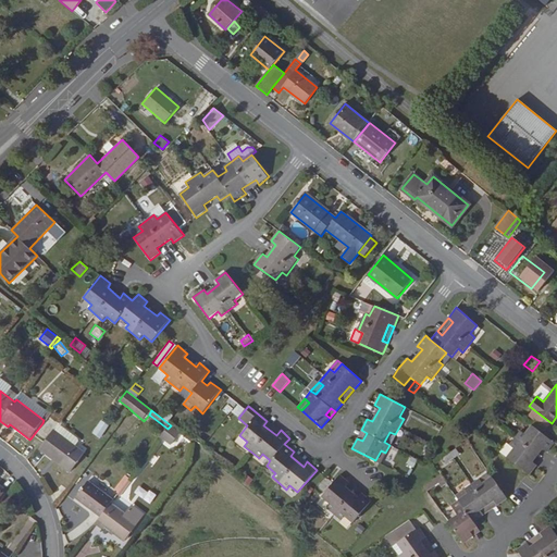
[(525,420),(531,424),(535,419),(530,416),(525,420)]
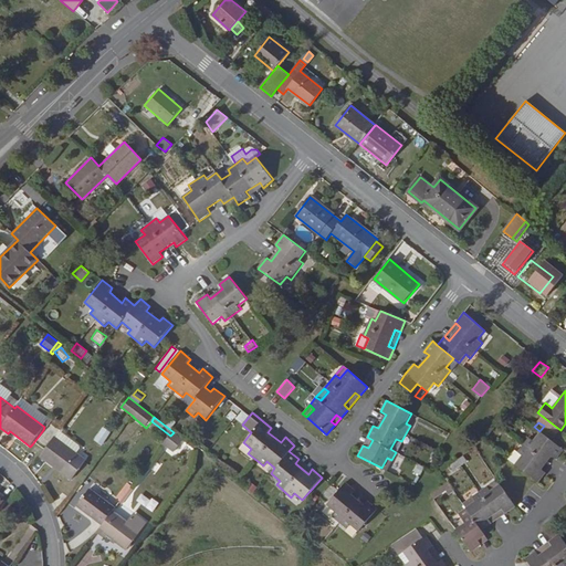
[(102,446),(111,431),(102,426),(93,441),(102,446)]
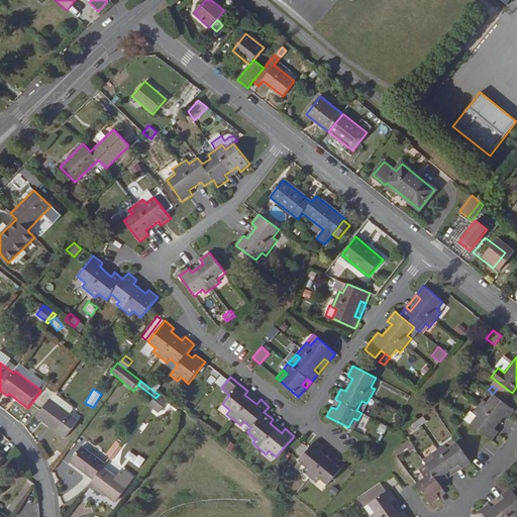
[(244,395),(256,404),(261,399),(247,391),(244,395)]
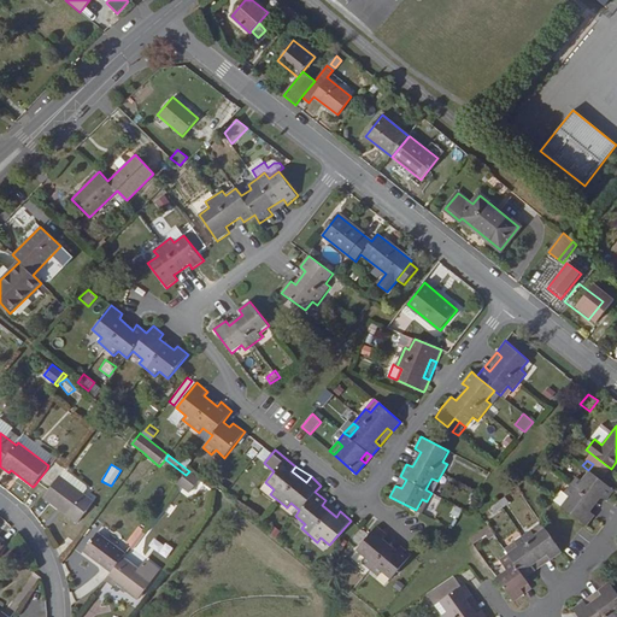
[(47,469),(35,485),(37,486),(50,471),(47,469)]
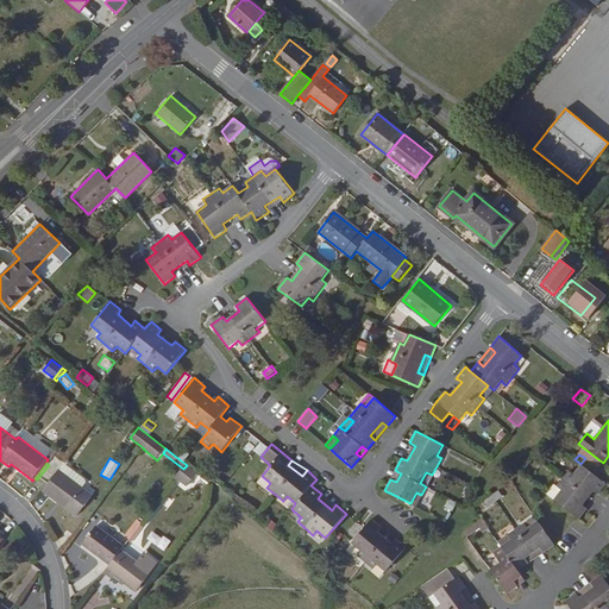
[(560,490),(553,500),(578,519),(586,508),(582,504),(592,490),(597,495),(606,484),(581,464),(573,473),(569,470),(556,487),(560,490)]
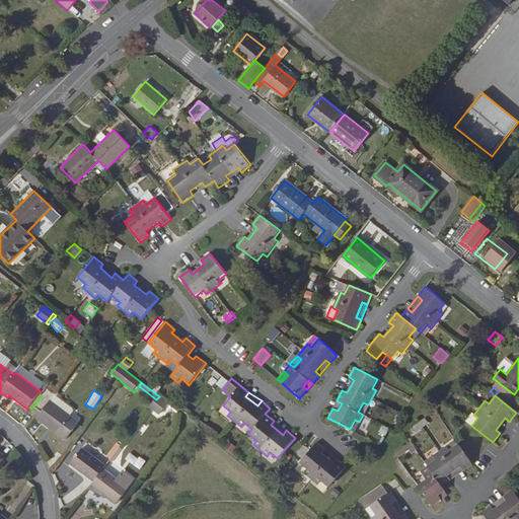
[(156,399),(151,406),(161,415),(169,404),(159,396),(156,399)]
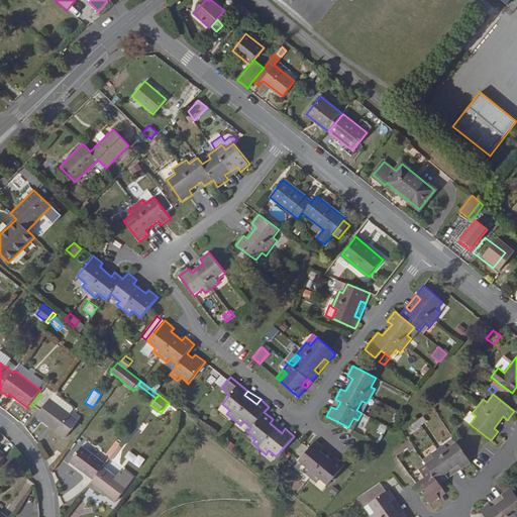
[(52,398),(37,416),(67,438),(80,420),(72,413),(52,398)]
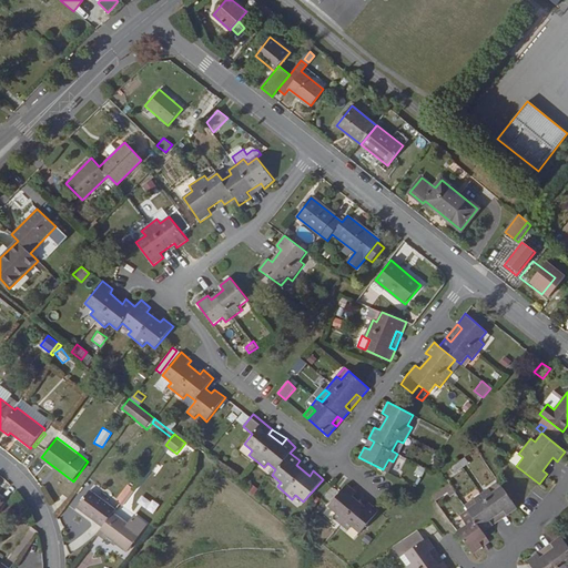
[(68,438),(64,443),(79,454),(82,449),(82,446),(71,438),(68,438)]
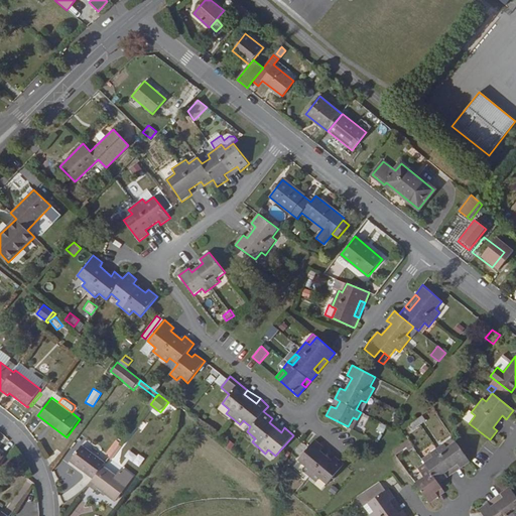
[(331,406),(336,408),(340,401),(335,398),(331,406)]
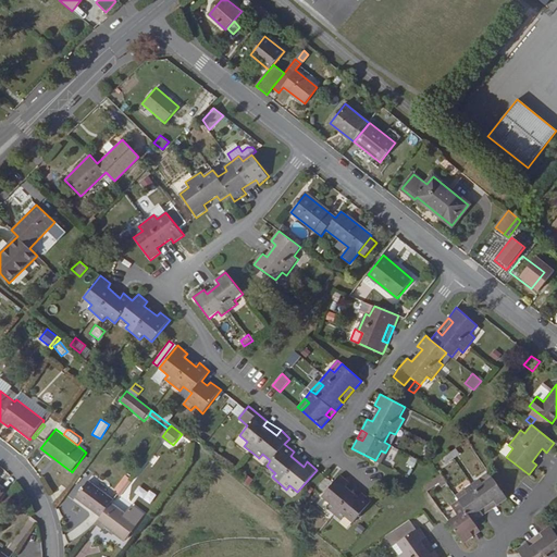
[(395,434),(390,432),(384,442),(390,445),(395,434)]
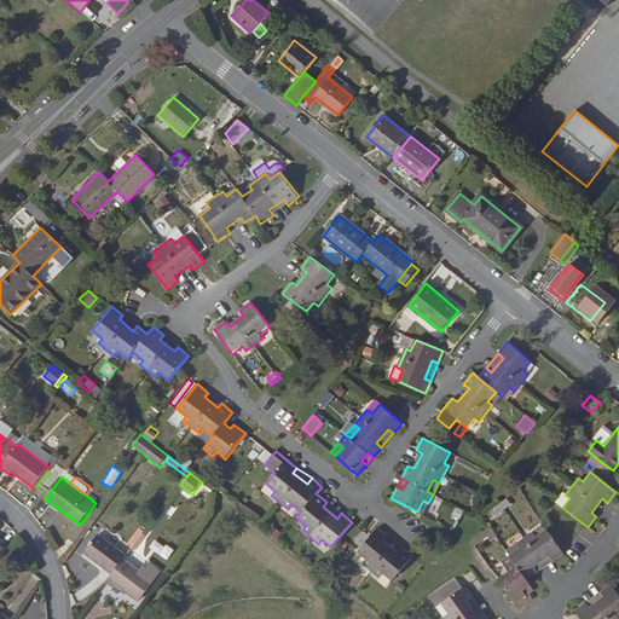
[(507,497),(492,508),(496,514),(512,504),(507,497)]
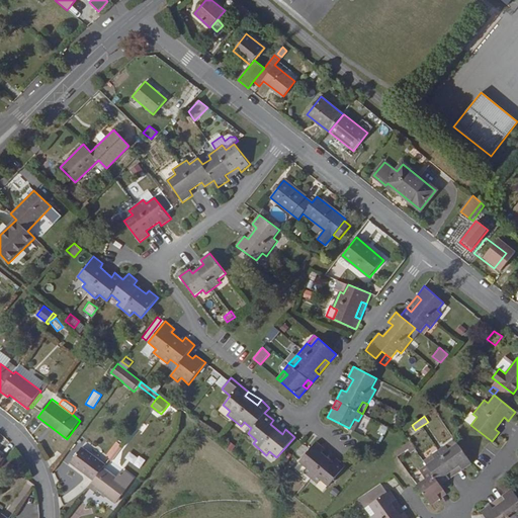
[(354,419),(349,428),(353,431),(358,421),(354,419)]
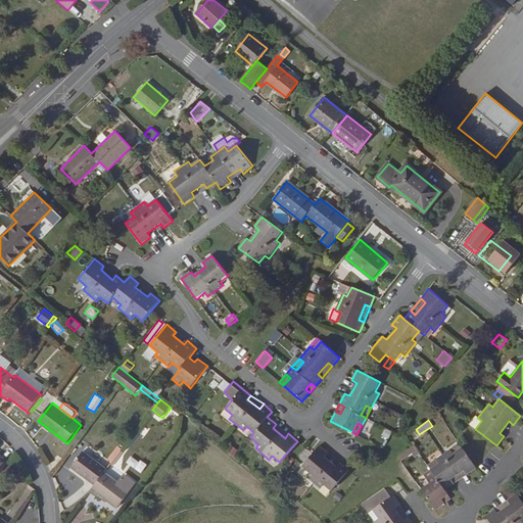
[(273,428),(285,438),(288,433),(276,424),(273,428)]
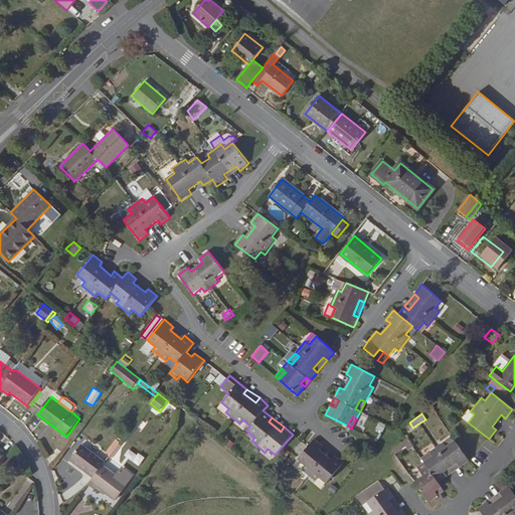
[(451,436),(443,442),(446,446),(454,441),(451,436)]
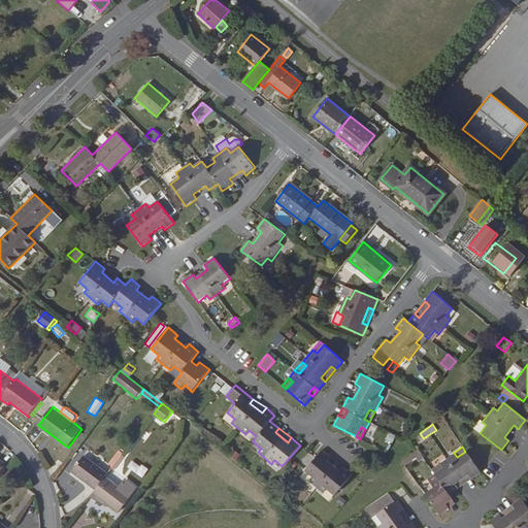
[(331,458),(322,450),(304,471),(311,479),(308,482),(322,493),(326,489),(334,496),(352,475),(342,467),(339,471),(327,462),(331,458)]
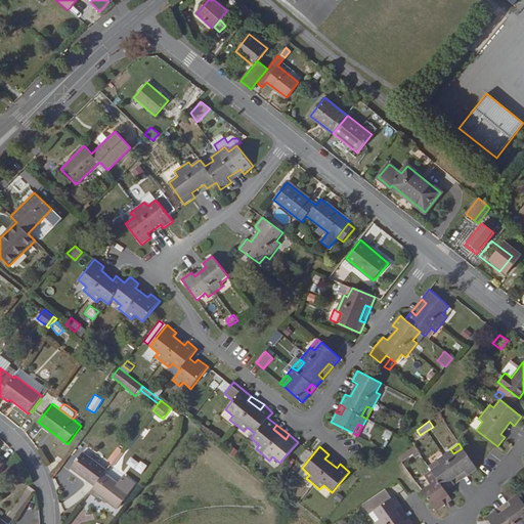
[(420,454),(413,446),(409,449),(412,453),(416,457),(420,454)]
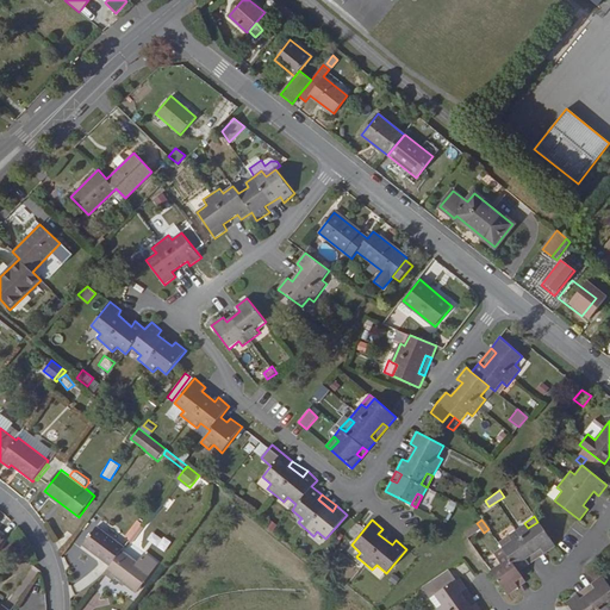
[(499,564),(490,571),(506,595),(517,587),(514,583),(522,577),(518,571),(529,564),(526,558),(540,548),(543,553),(554,546),(537,522),(528,528),(524,523),(508,534),(511,540),(502,547),(505,552),(496,559),(499,564)]
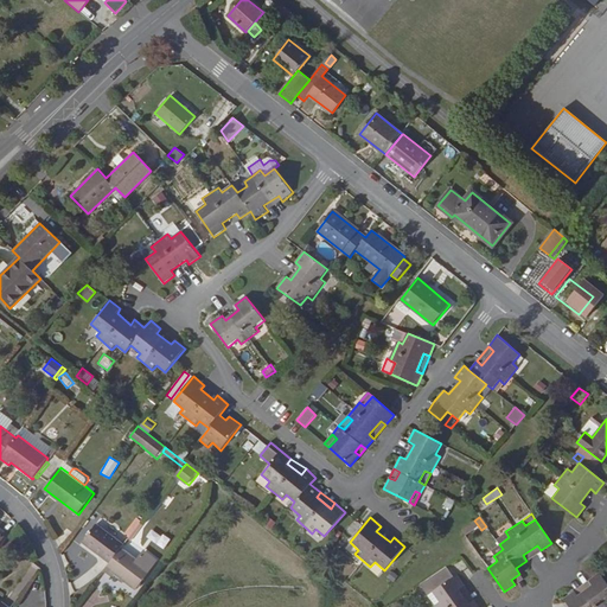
[(142,521),(129,538),(133,541),(146,523),(142,521)]
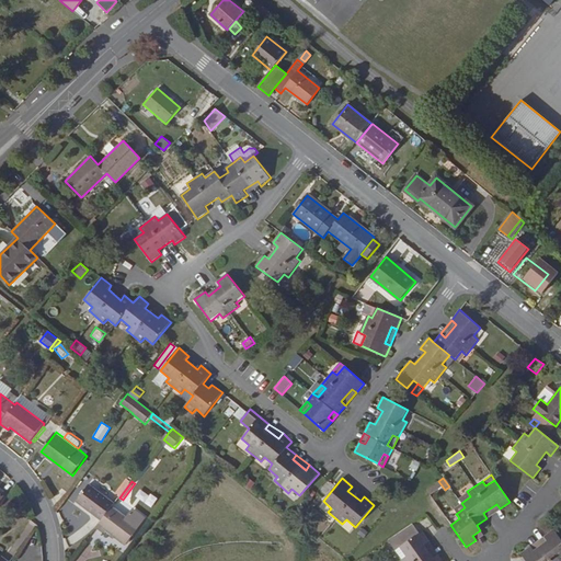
[(442,485),(438,481),(426,489),(430,494),(442,485)]
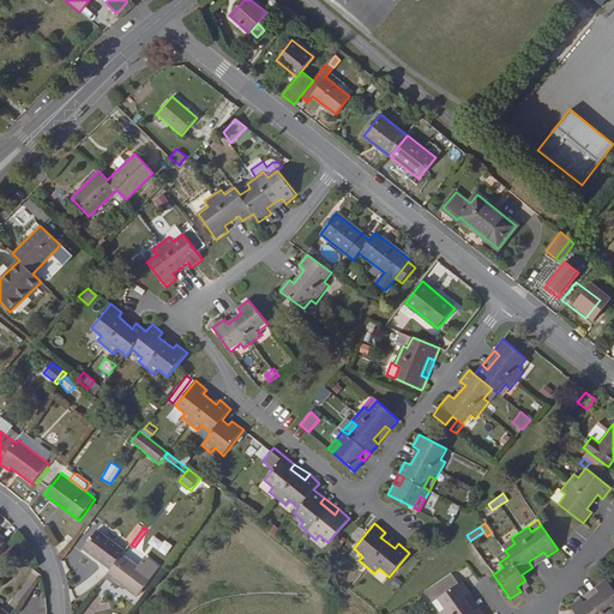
[(85,547),(113,567),(107,577),(115,584),(116,581),(139,597),(162,567),(150,558),(143,567),(139,564),(125,553),(126,551),(100,530),(85,547)]
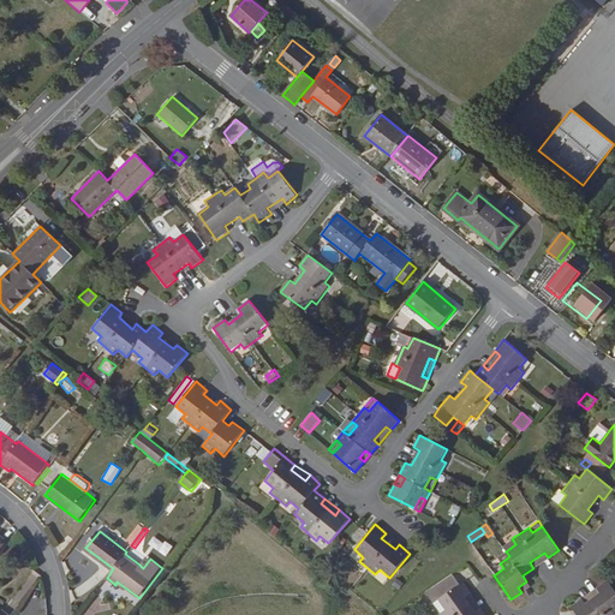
[(154,535),(147,543),(166,556),(172,547),(154,535)]
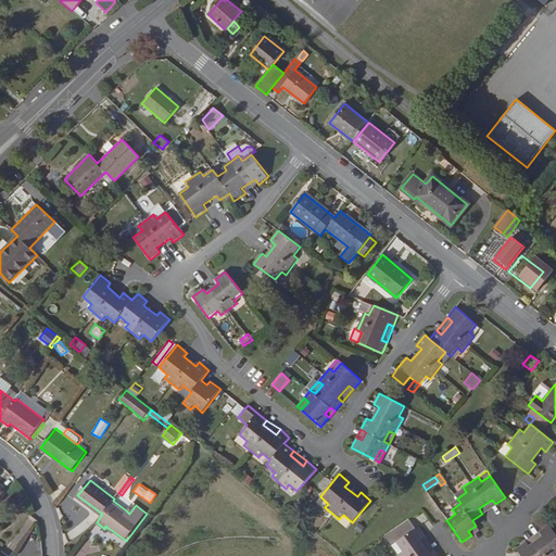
[(0,504),(10,491),(3,487),(1,489),(0,487),(0,504)]
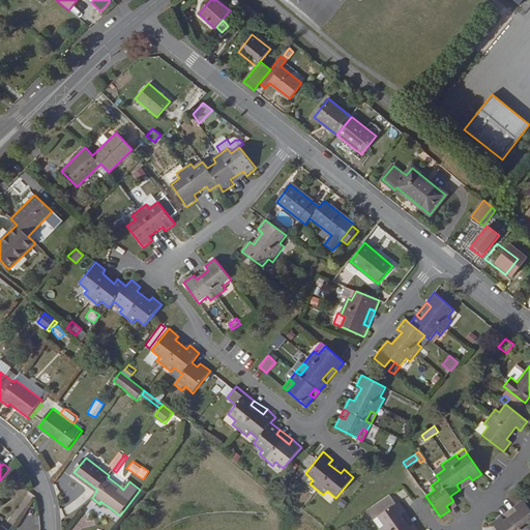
[(432,470),(436,475),(444,469),(441,464),(432,470)]
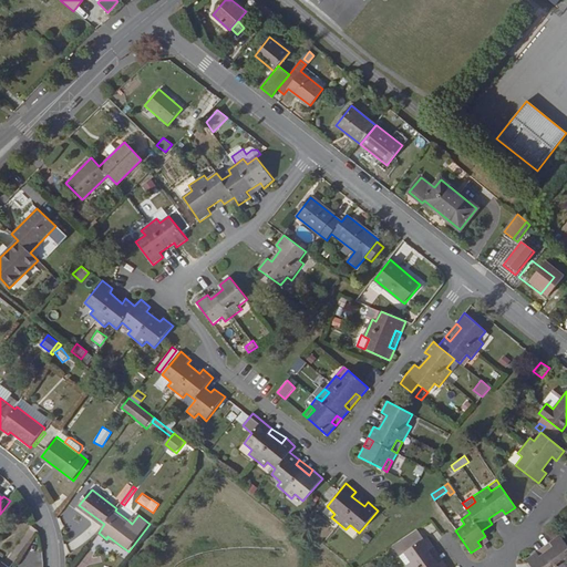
[(505,514),(502,509),(488,518),(492,524),(505,514)]
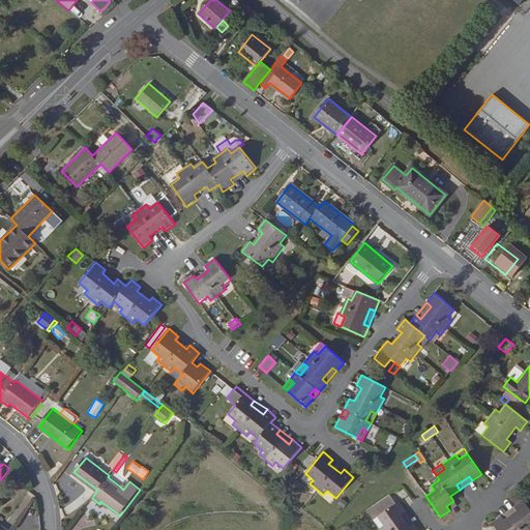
[(120,487),(123,490),(129,481),(125,479),(120,487)]
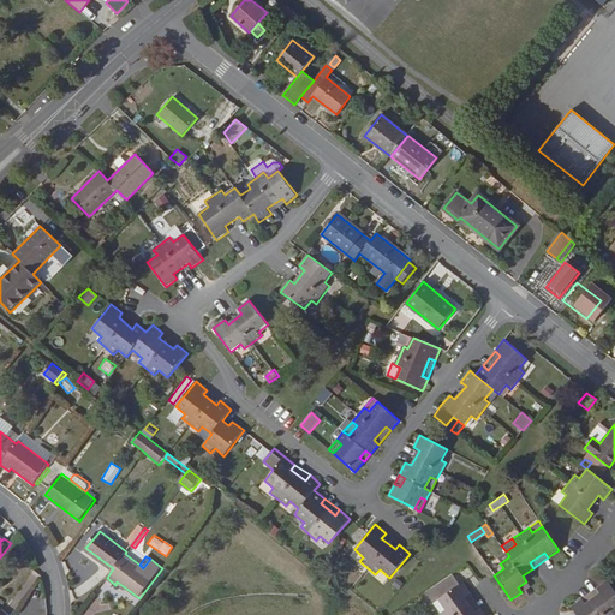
[(452,574),(425,592),(433,603),(439,598),(445,609),(440,613),(441,614),(484,614),(479,608),(475,610),(465,596),(470,593),(461,583),(458,585),(452,574)]
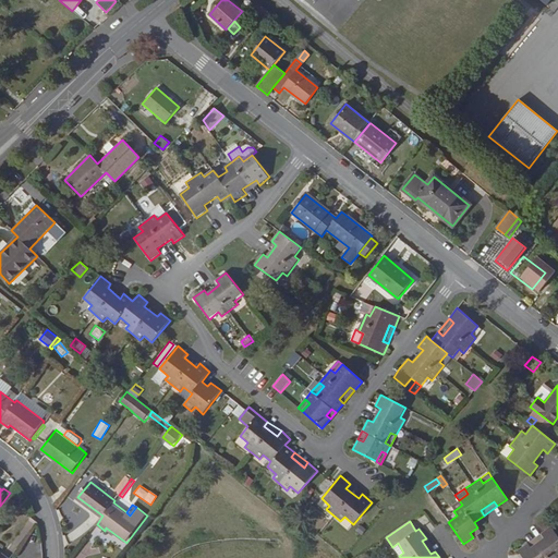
[(557,554),(557,536),(550,526),(541,534),(544,538),(531,547),(526,543),(517,549),(522,557),(557,557),(557,556),(557,555),(557,554)]
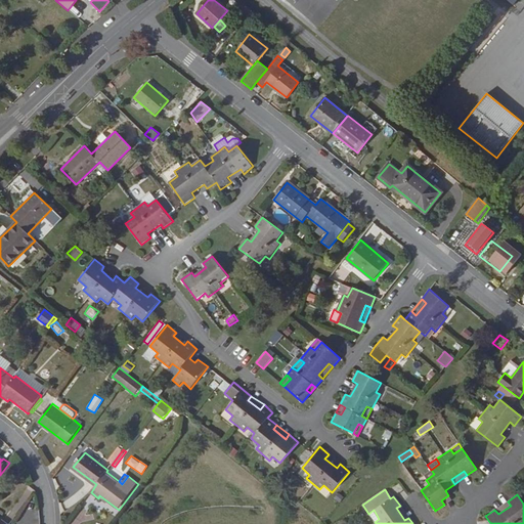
[(448,495),(441,500),(444,505),(451,499),(448,495)]
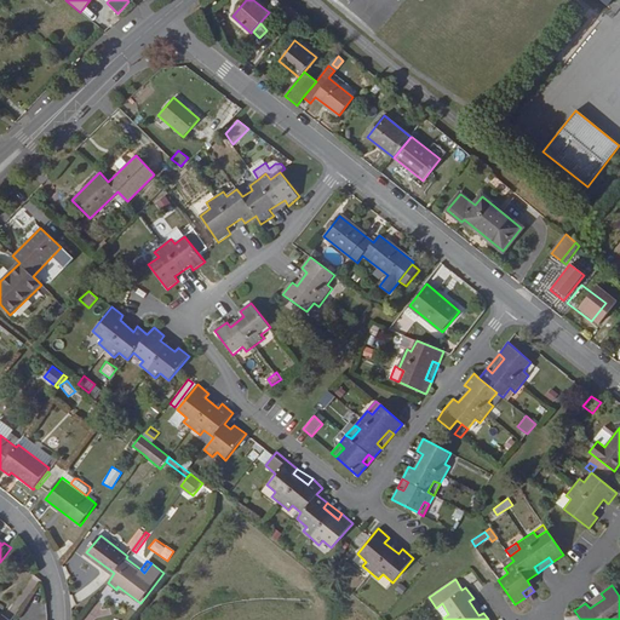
[(604,598),(601,593),(585,603),(590,608),(604,598)]
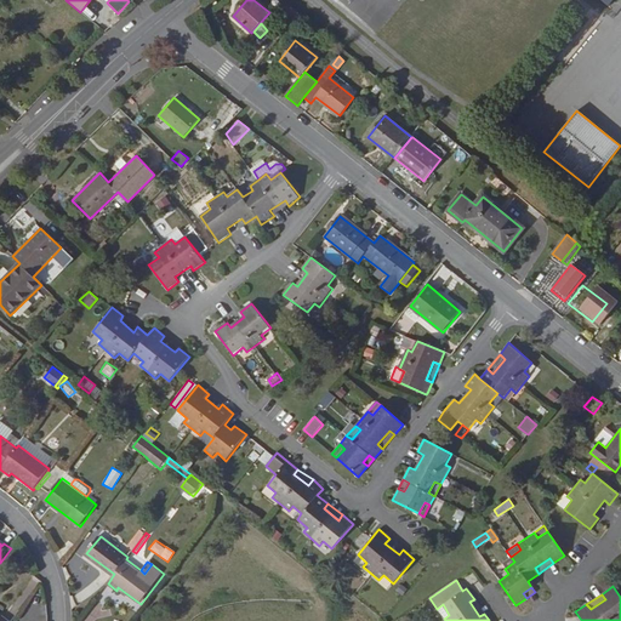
[(474,599),(469,602),(474,610),(479,607),(474,599)]
